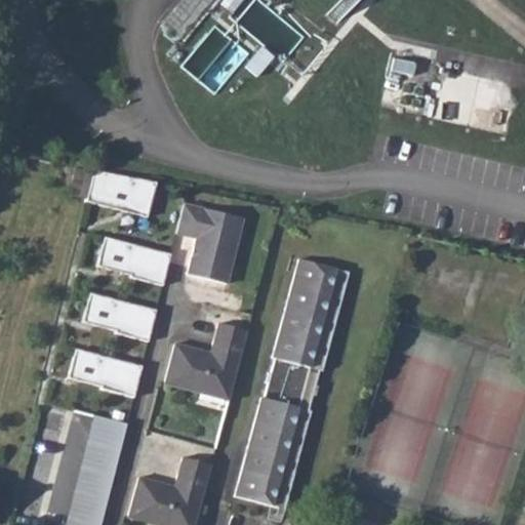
[(180,0),(160,22),(178,40),(216,0),(180,0)]
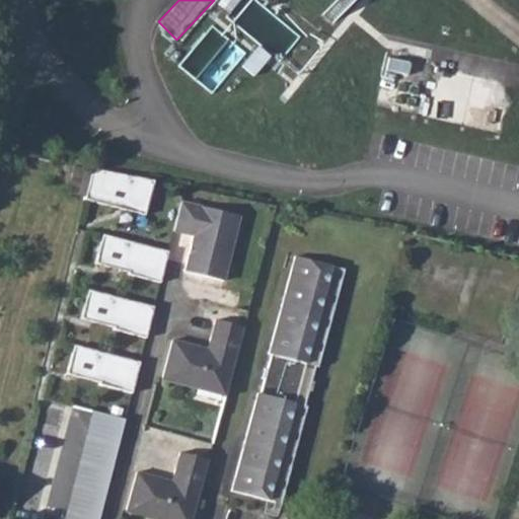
[(316,0),(328,9),(323,15),(334,23),(329,11),(339,0),(316,0)]
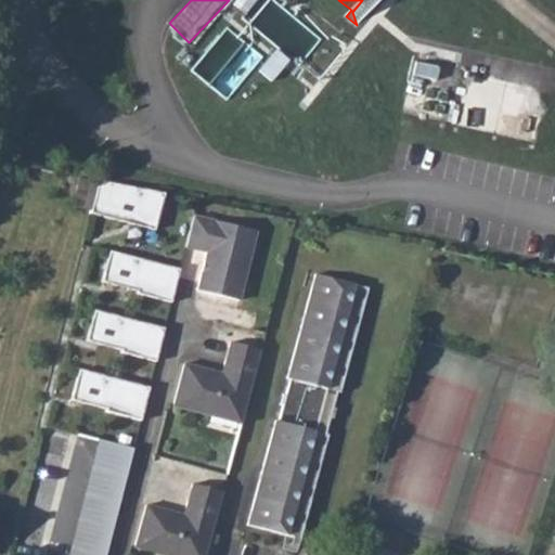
[(76,178),(68,207),(87,211),(94,182),(76,178)]
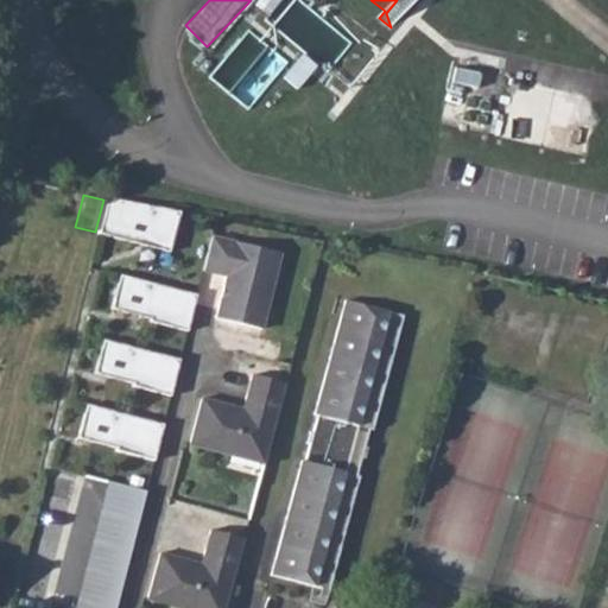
[(97,235),(168,253),(177,214),(107,196),(97,235)]
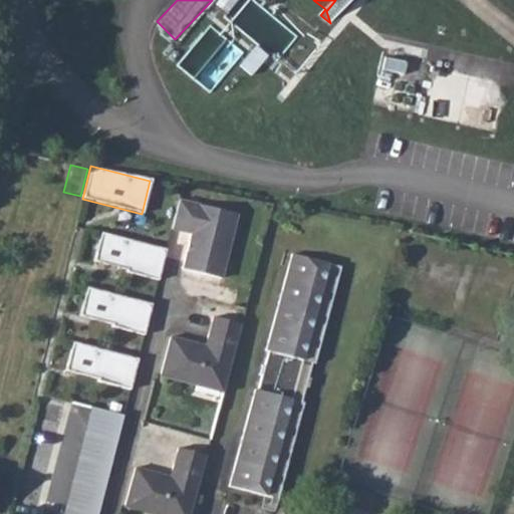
[(235,215),(177,200),(169,229),(189,234),(180,269),(219,279),(235,215)]
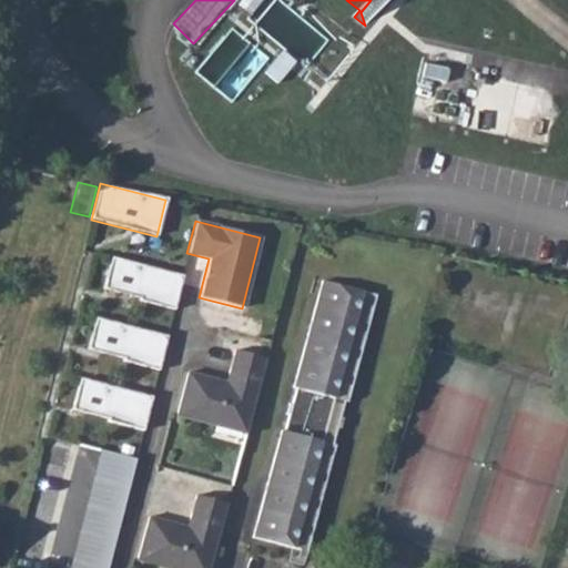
[(173,307),(181,276),(109,257),(101,288),(173,307)]
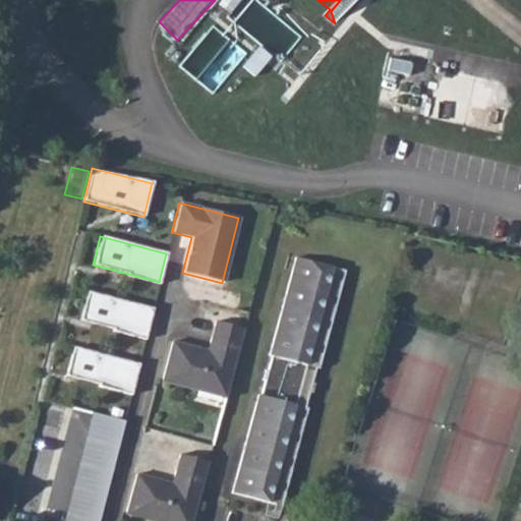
[(280,506),(308,409),(305,408),(309,394),(311,395),(314,385),(311,384),(316,368),(320,369),(345,271),(296,257),(269,357),(273,357),(268,371),(265,371),(262,381),(266,382),(262,396),(257,395),(231,493),(268,503),(280,506)]
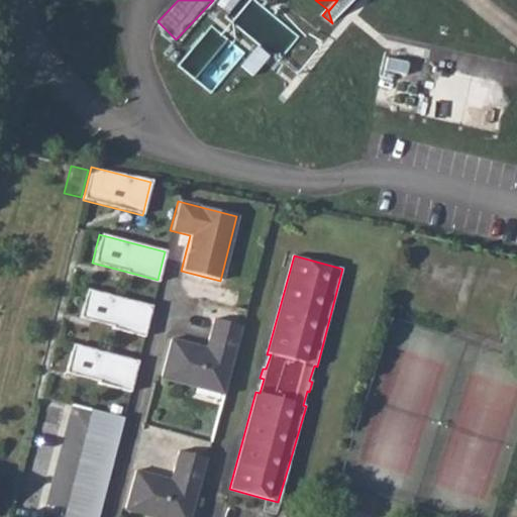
[(142,336),(150,306),(85,289),(78,317),(111,326),(111,328),(142,336)]
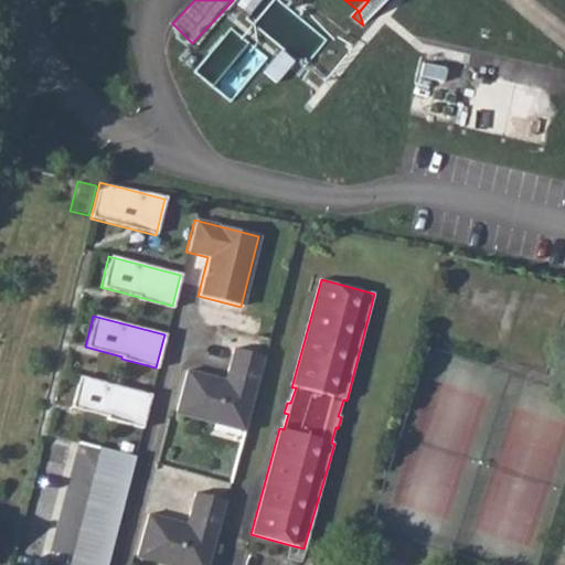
[(245,429),(266,353),(235,345),(226,377),(188,366),(176,411),(245,429)]
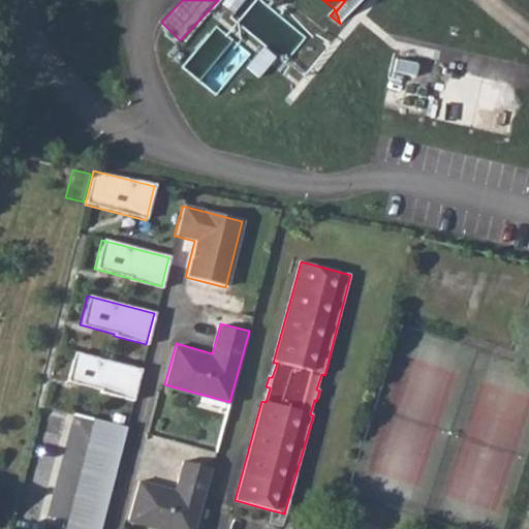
[(131,401),(139,369),(73,351),(65,381),(99,390),(98,393),(131,401)]
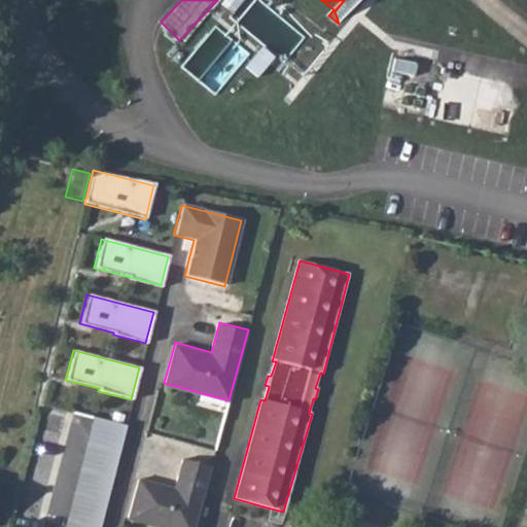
[(92,417),(64,526),(92,526),(117,423),(92,417)]
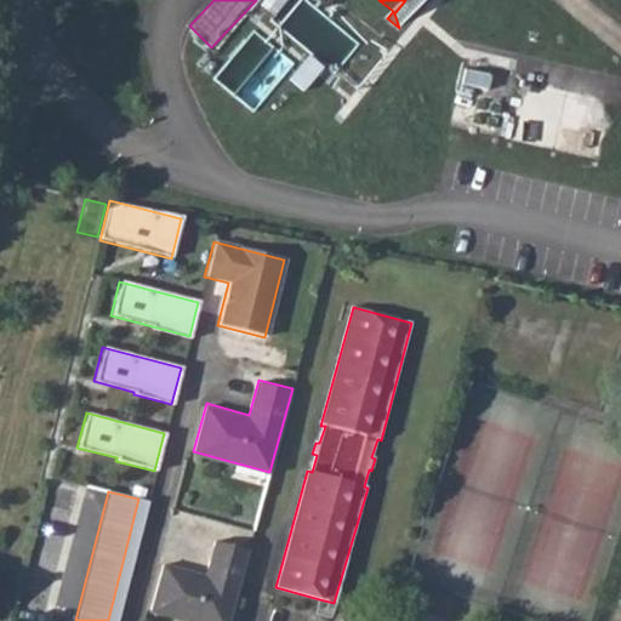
[(115,620),(147,501),(138,499),(108,620),(115,620)]
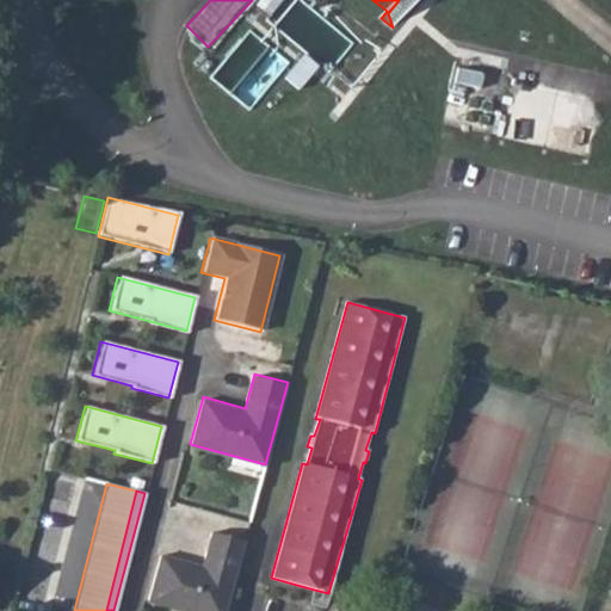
[(189,610),(224,610),(245,538),(211,530),(202,565),(161,553),(148,600),(189,610)]
